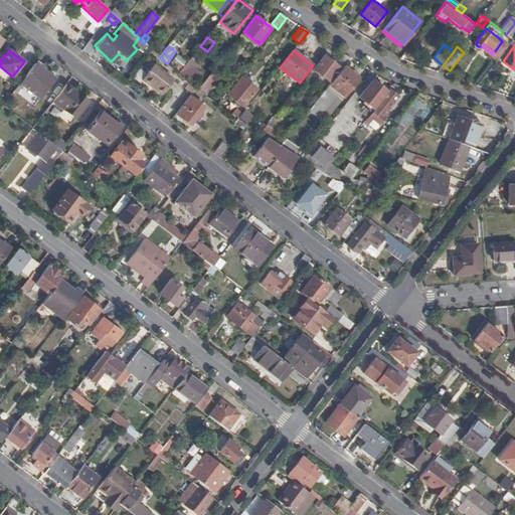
[(185,81),(190,86),(200,72),(194,68),(201,59),(194,54),(178,74),(185,81)]
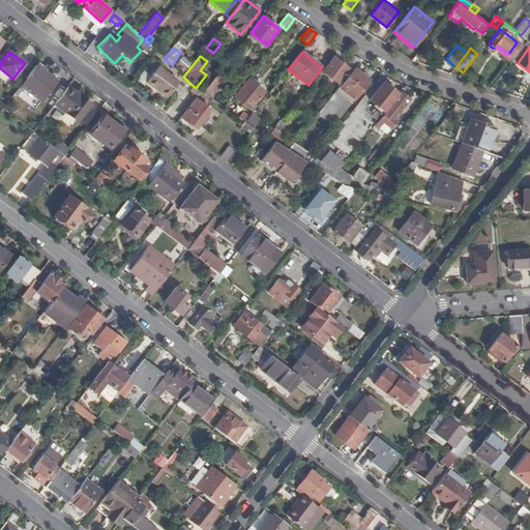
[(354,67),(360,59),(353,56),(345,66),(334,57),(323,71),(340,86),(354,67)]
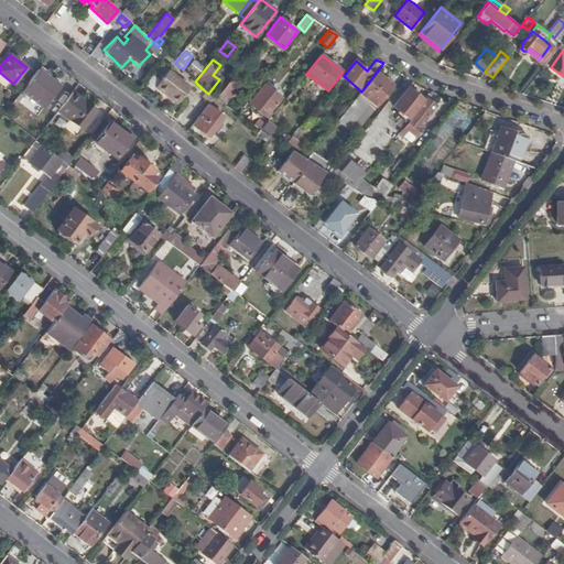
[(61,83),(43,69),(29,87),(46,101),(61,83)]
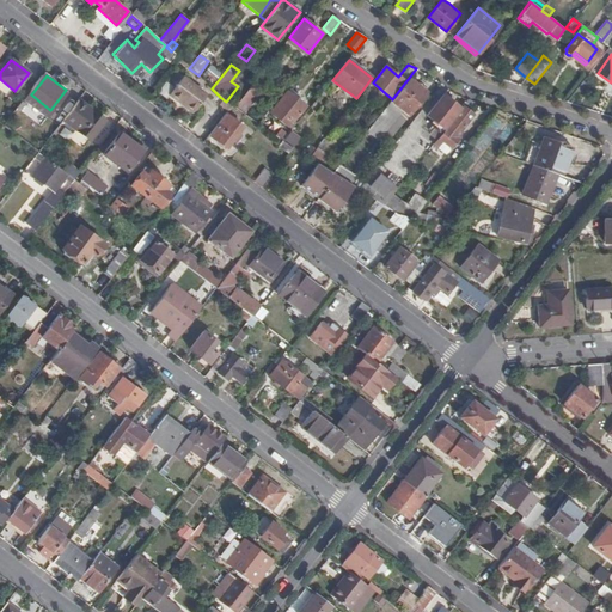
[(207,95),(183,77),(169,95),(179,103),(181,102),(194,111),(207,95)]
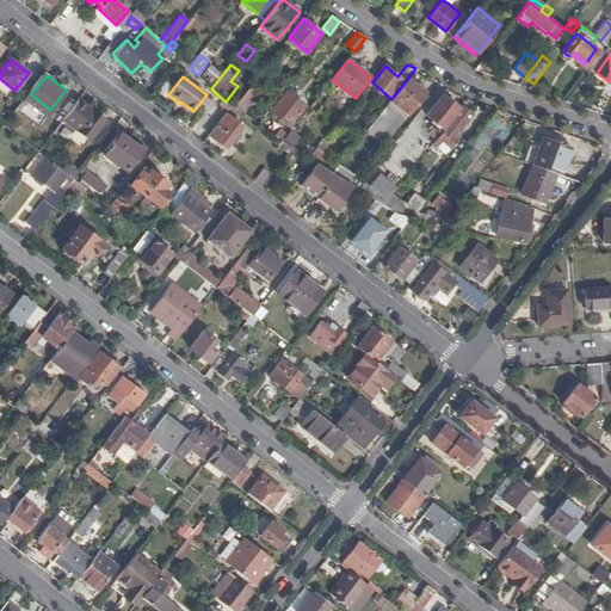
[(426,92),(408,78),(392,99),(366,130),(378,139),(401,110),(408,116),(426,92)]
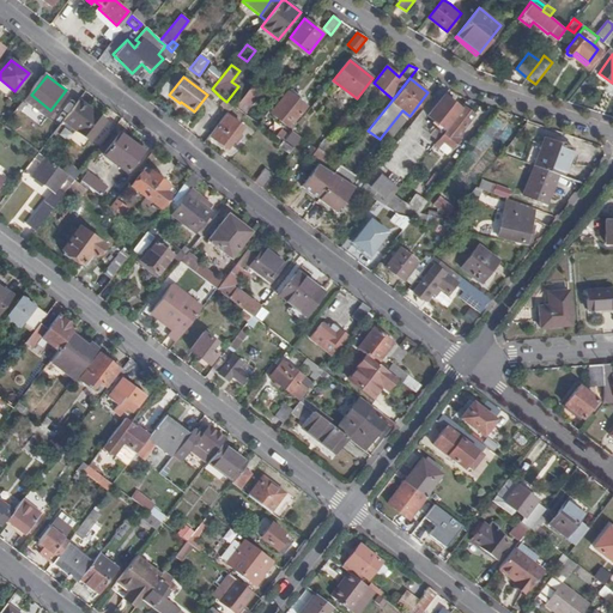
[(0,79),(0,91),(10,98),(14,91),(0,79)]
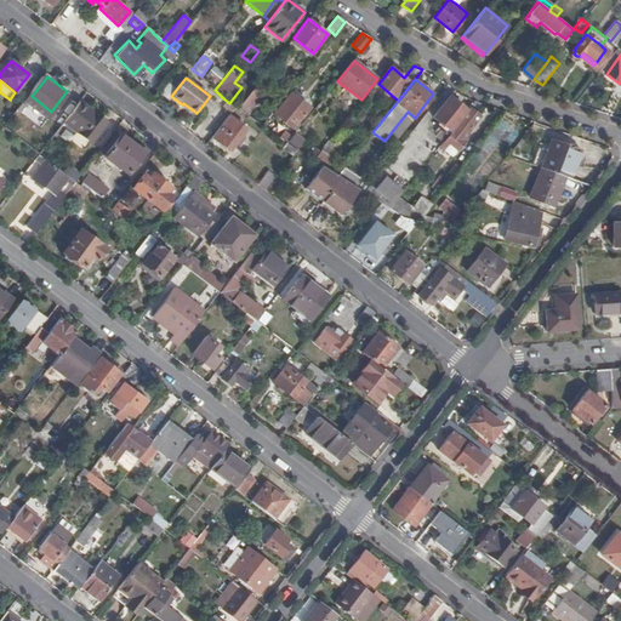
[(311,108),(292,93),(275,114),(291,127),(300,117),(302,119),(311,108)]
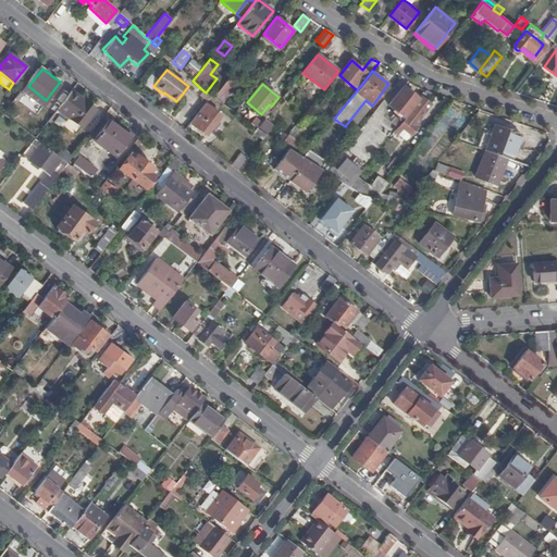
[(223,85),(215,95),(224,101),(232,91),(223,85)]
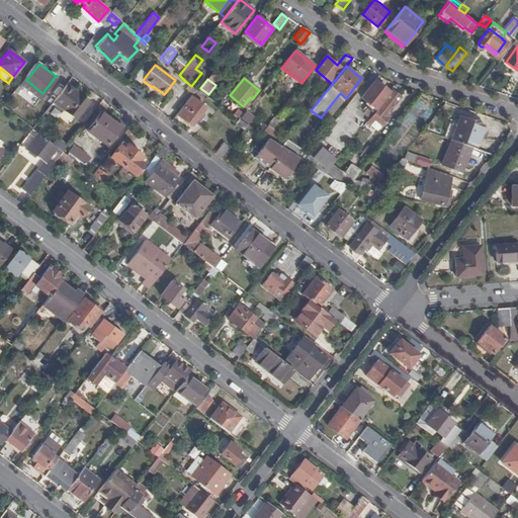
[(377,108),(390,92),(374,81),(361,98),(369,104),(366,108),(371,113),(374,109),(375,110),(377,108)]
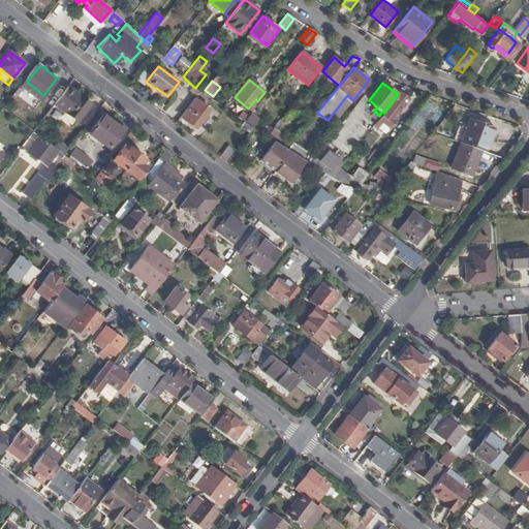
[(197,96),(199,92),(195,88),(190,84),(187,88),(197,96)]
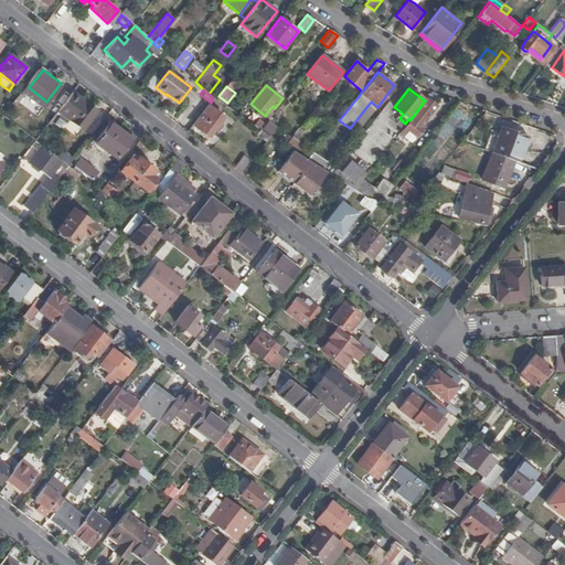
[(73,93),(57,112),(75,125),(74,128),(77,131),(80,128),(83,130),(97,110),(73,93)]
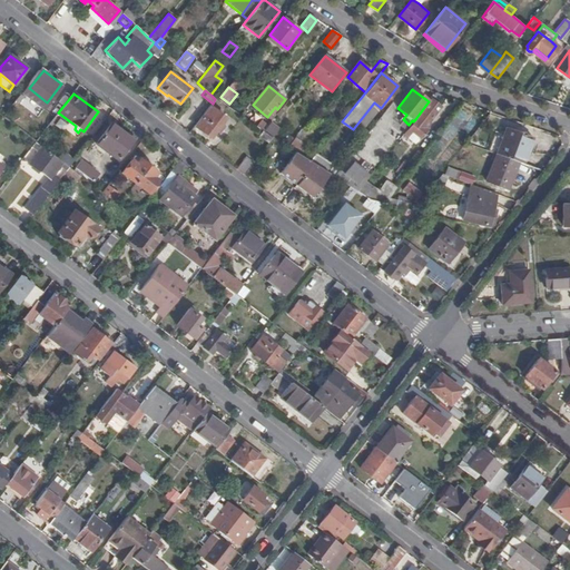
[(416,120),(415,119),(413,121),(404,134),(408,137),(412,131),(420,138),(426,129),(424,127),(440,107),(433,101),(416,120)]
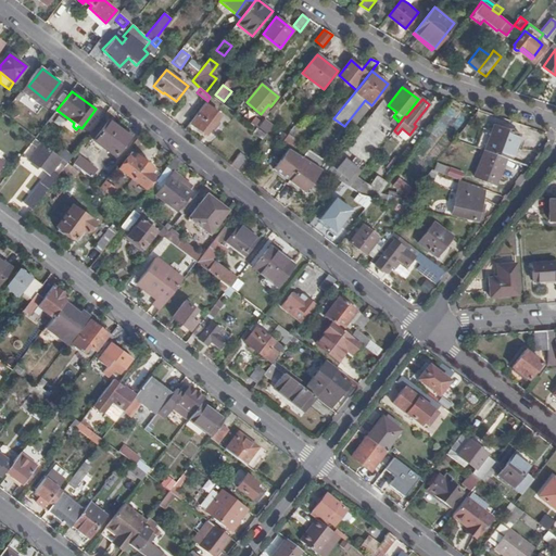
[(205,103),(191,122),(198,128),(197,129),(205,136),(220,116),(205,103)]
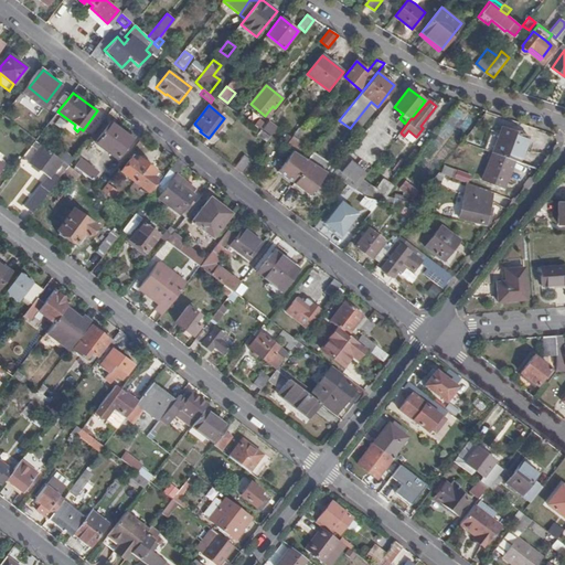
[(267,124),(246,107),(238,115),(262,130),(267,124)]
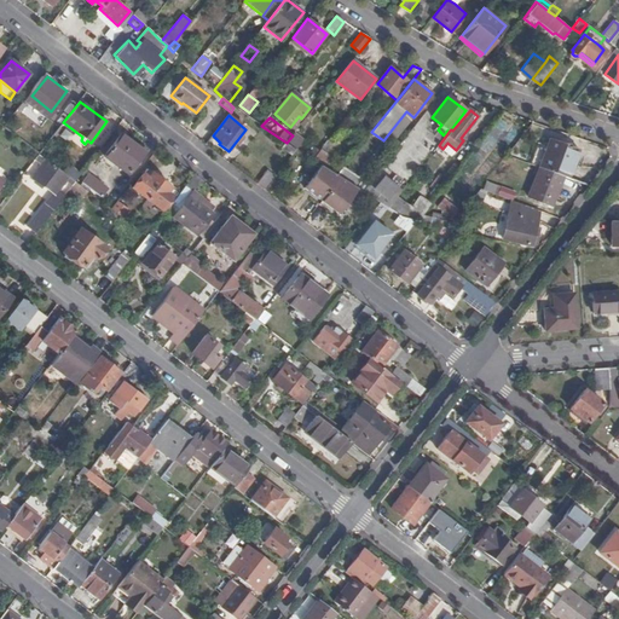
[(34,128),(21,119),(16,125),(21,129),(17,134),(25,140),(34,128)]
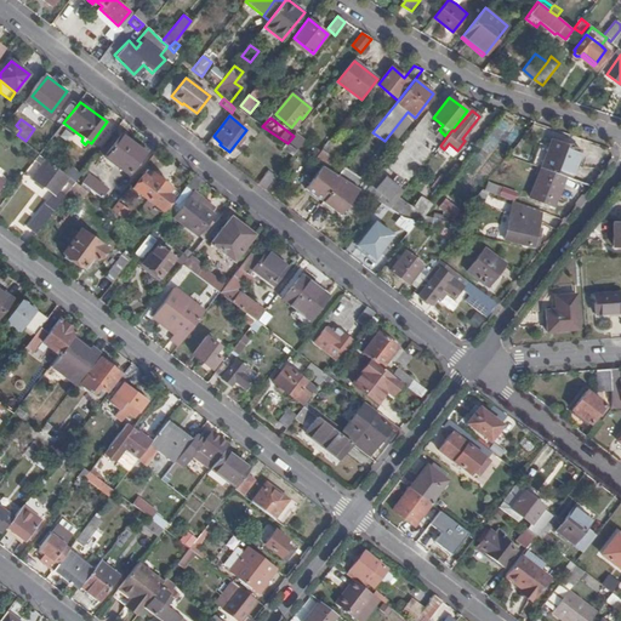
[(64,129),(61,137),(70,142),(74,135),(64,129)]
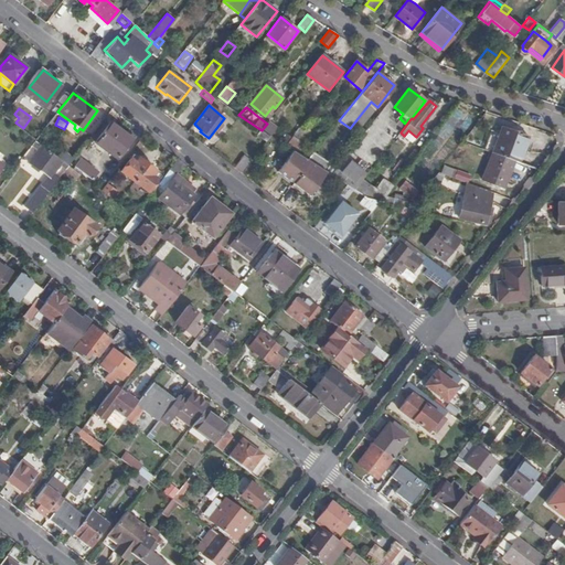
[(95,142),(117,158),(132,138),(110,121),(95,142)]
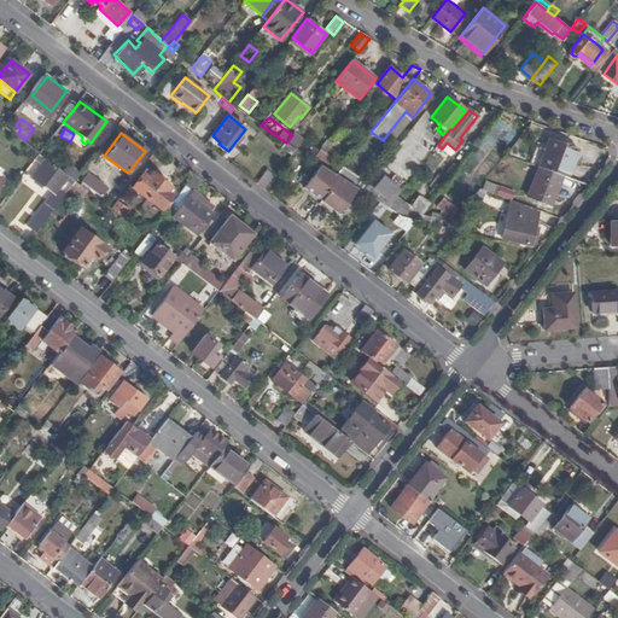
[(303,141),(293,135),(287,143),(297,149),(303,141)]
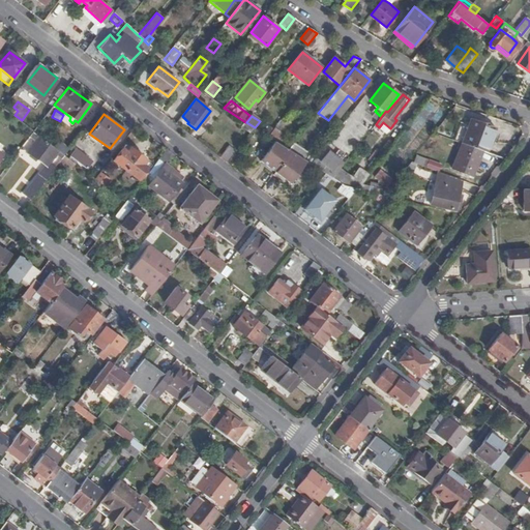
[(462,143),(487,152),(496,127),(471,119),(462,143)]
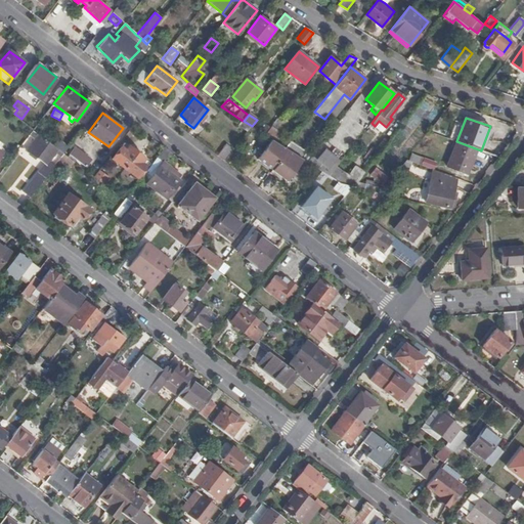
[(271,140),(286,148),(291,141),(280,134),(281,133),(271,126),(264,135),(271,140)]
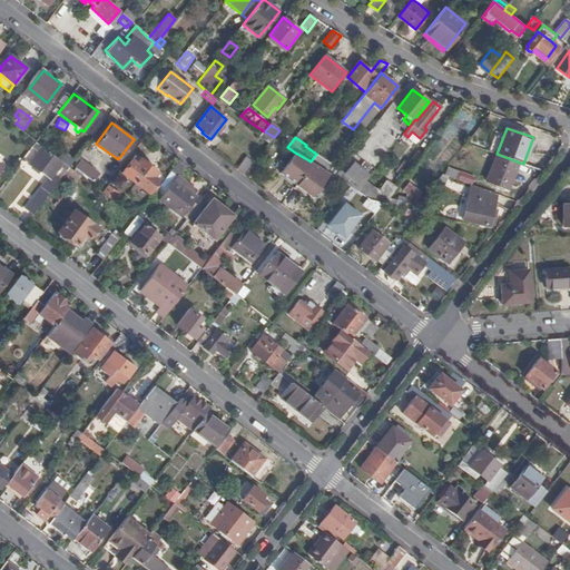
[(26,208),(33,214),(59,179),(53,175),(64,163),(42,147),(30,163),(49,177),(26,208)]
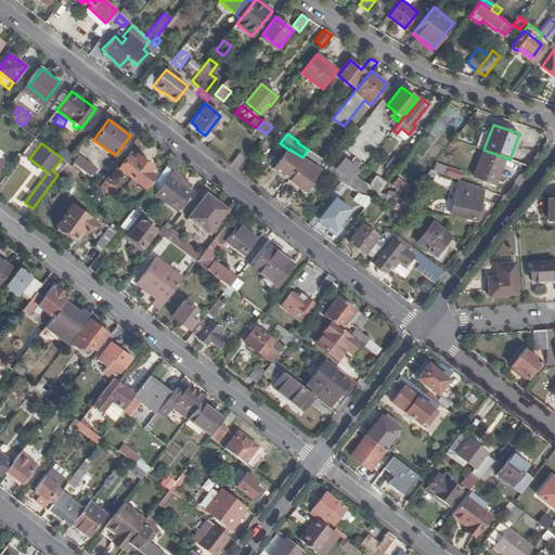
[(311,182),(321,170),(305,159),(302,157),(287,149),(280,159),(272,168),(283,177),(304,193),(311,182)]
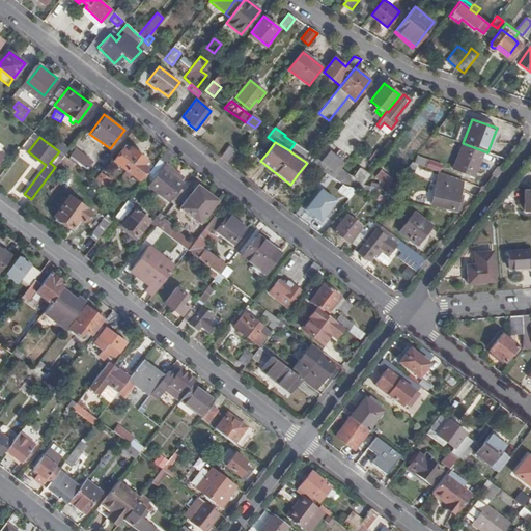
[(150,164),(126,145),(113,162),(137,179),(150,164)]
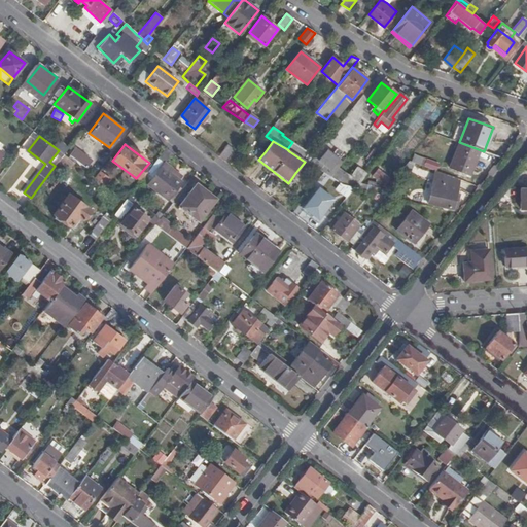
[(227,144),(218,156),(225,162),(235,149),(227,144)]
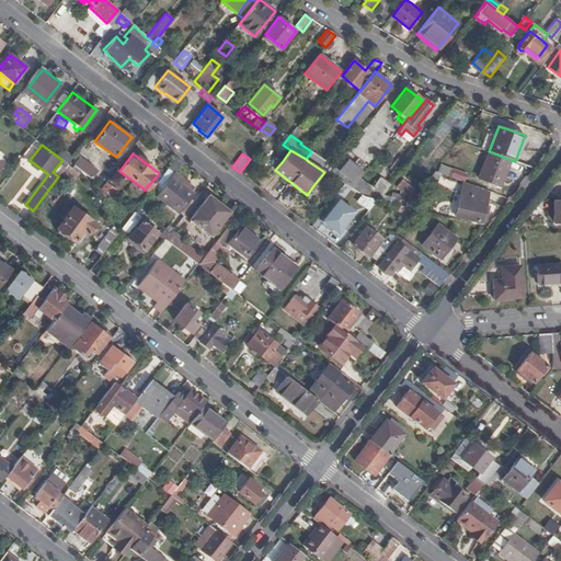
[(329,174),(333,169),(312,153),(308,161),(324,172),(329,174)]
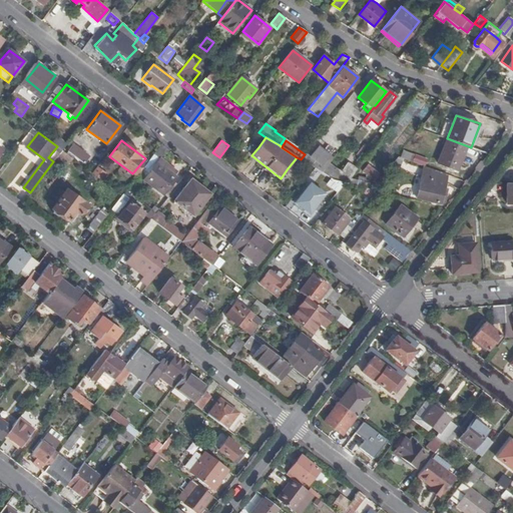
[(167,149),(160,143),(142,168),(148,173),(144,179),(163,194),(173,181),(176,177),(174,175),(164,168),(167,164),(159,158),(167,149)]
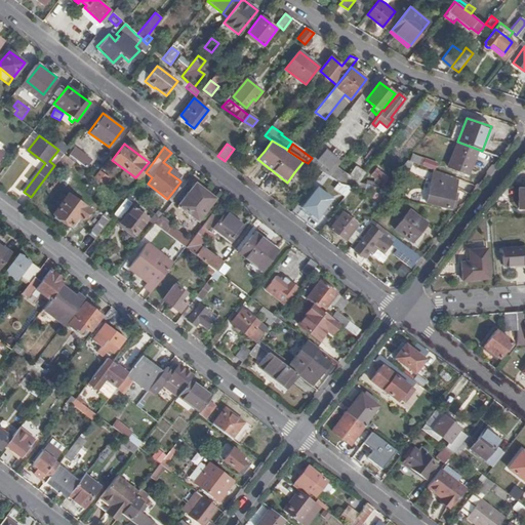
[(257,159),(265,151),(260,147),(252,158),(256,162),(257,159)]
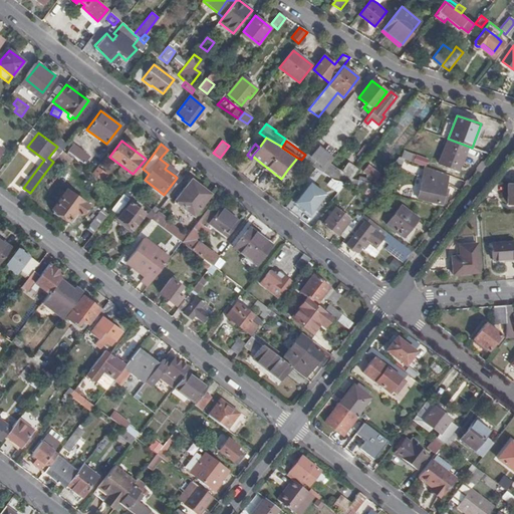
[(68,151),(84,163),(88,157),(73,146),(68,151)]
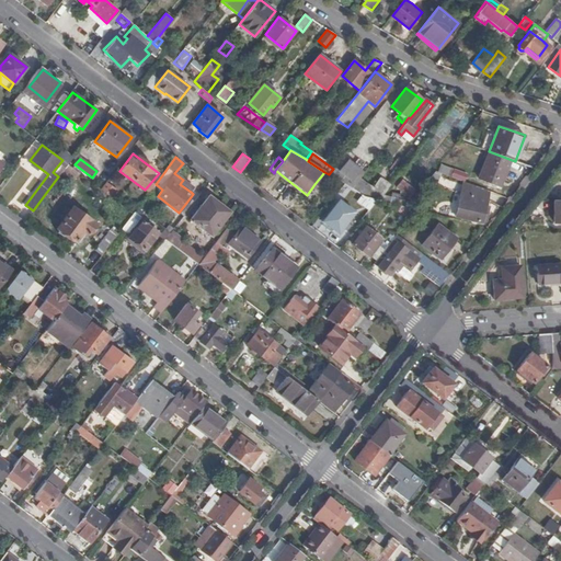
[(365,172),(342,159),(333,169),(329,174),(344,184),(352,190),(365,172)]
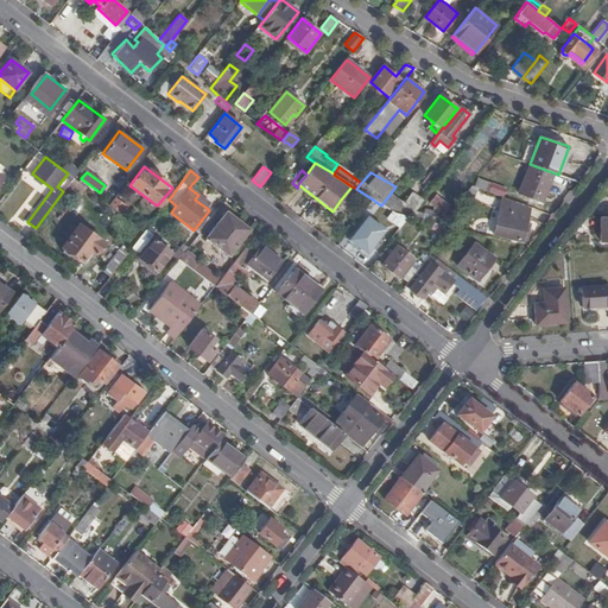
[(550,182),(527,172),(519,194),(542,202),(550,182)]
